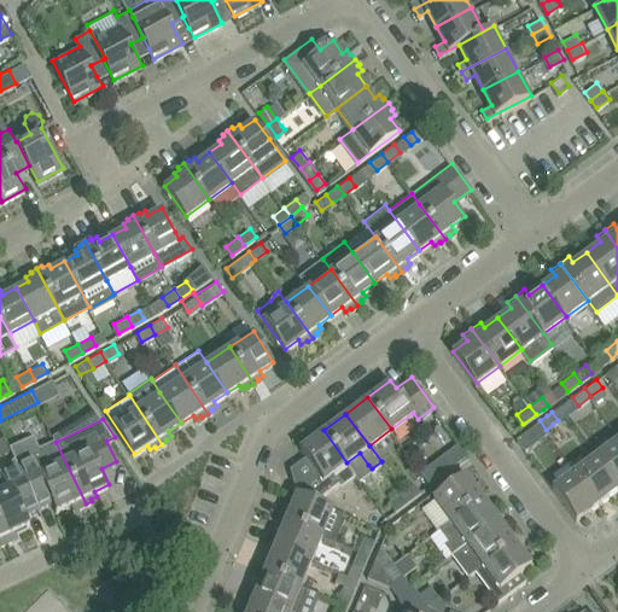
[(540,420),(517,437),(525,449),(548,432),(546,430),(540,420)]
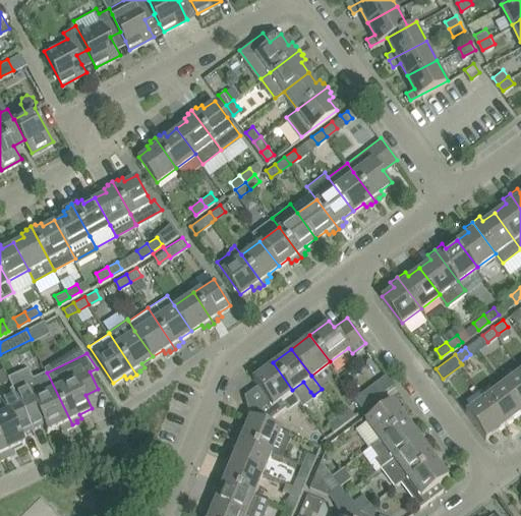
[(253,377),(257,384),(245,393),(250,414),(265,420),(285,405),(280,398),(292,390),(273,362),(253,377)]
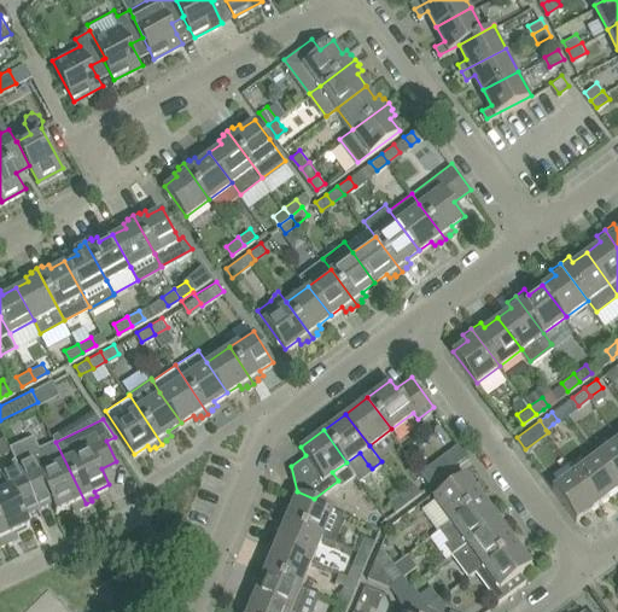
[(617,479),(617,437),(598,453),(617,479)]
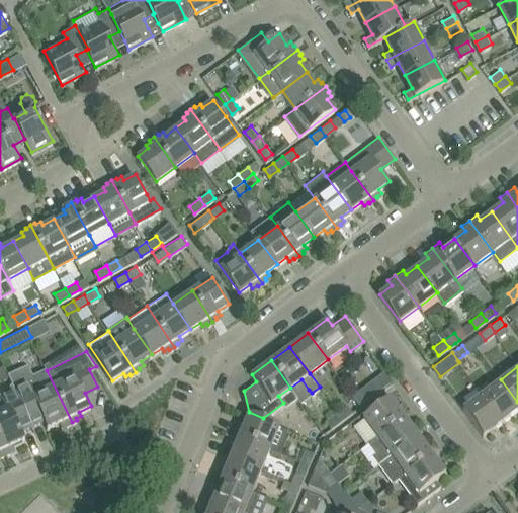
[(67,424),(72,422),(47,370),(34,376),(36,381),(29,385),(26,379),(14,386),(18,395),(29,419),(32,424),(44,419),(48,427),(60,421),(62,425),(66,423),(67,424)]
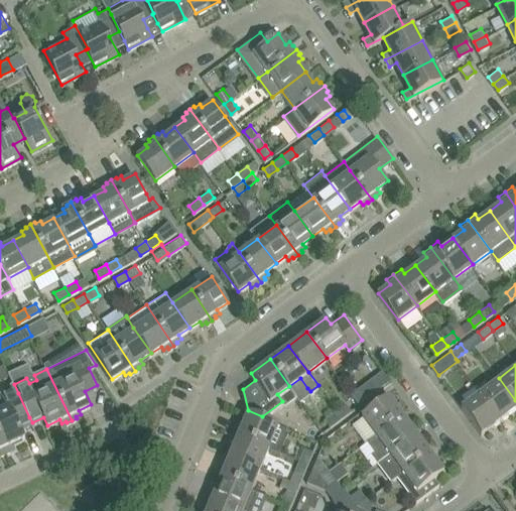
[(383,369),(372,377),(379,387),(390,379),(383,369)]
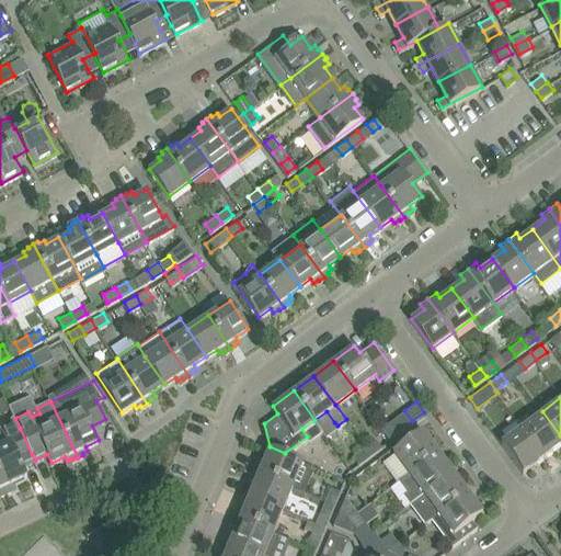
[(0,478),(7,491),(11,489),(11,487),(16,485),(14,480),(27,474),(23,465),(35,460),(32,454),(20,428),(15,418),(12,411),(0,422),(0,478)]
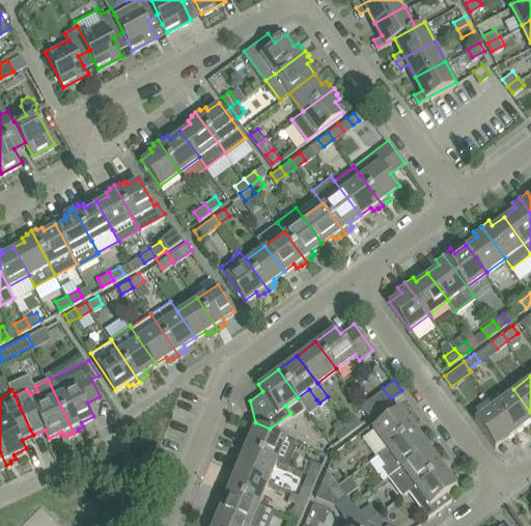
[(530,418),(530,412),(513,389),(495,403),(515,431),(530,418)]
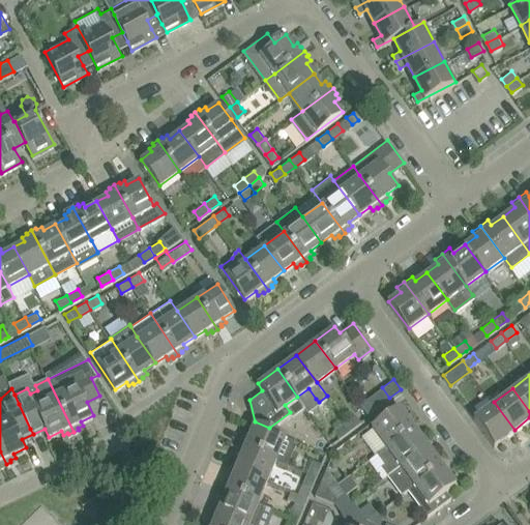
[(514,430),(494,402),(474,417),(495,444),(514,430)]
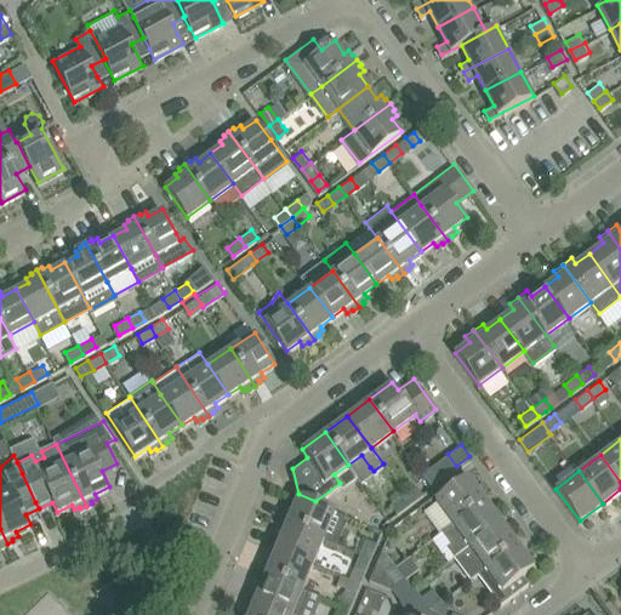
[(453,522),(484,499),(467,476),(436,499),(453,522)]
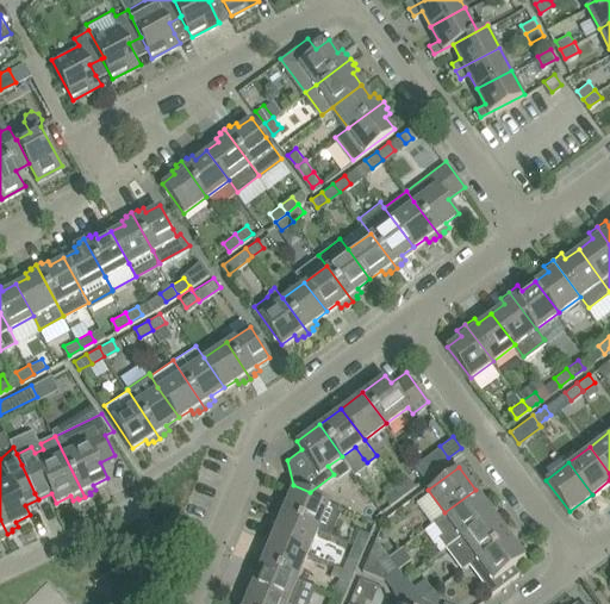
[(398,485),(404,493),(415,485),(409,477),(398,485)]
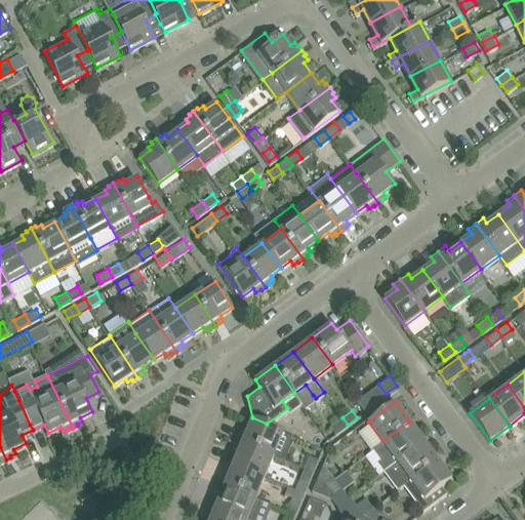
[(283,430),(267,424),(252,417),(246,432),(241,429),(238,437),(274,452),(283,430)]
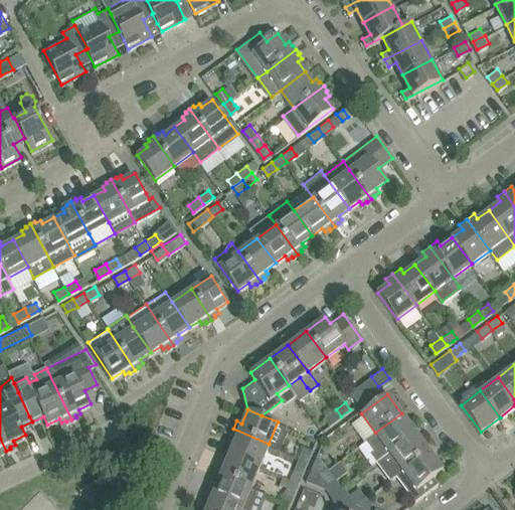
[(341,416),(336,409),(324,417),(330,425),(341,416)]
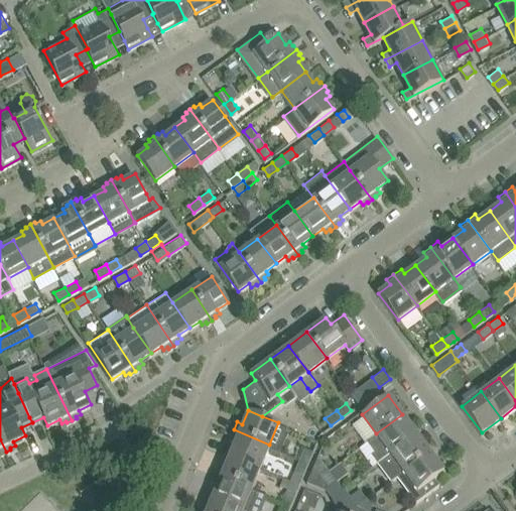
[(374,451),(372,453),(378,461),(390,452),(416,432),(402,414),(376,433),(367,440),(374,451)]
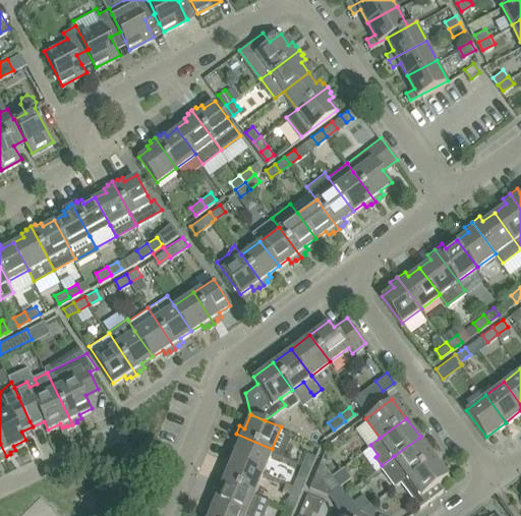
[(237,445),(232,458),(263,470),(272,449),(236,434),(232,443),(237,445)]
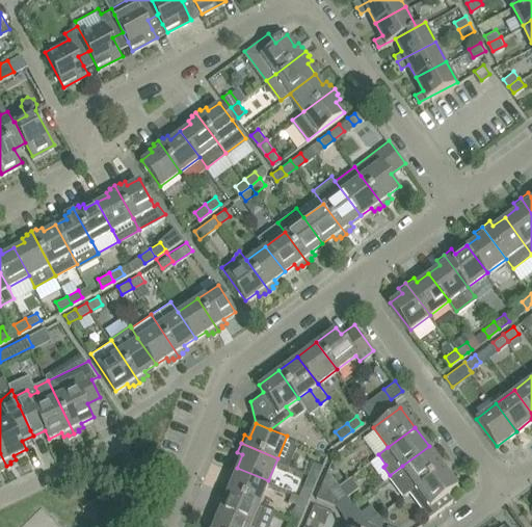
[(443,465),(429,446),(402,466),(390,475),(389,476),(402,495),(409,491),(416,485),(443,465)]
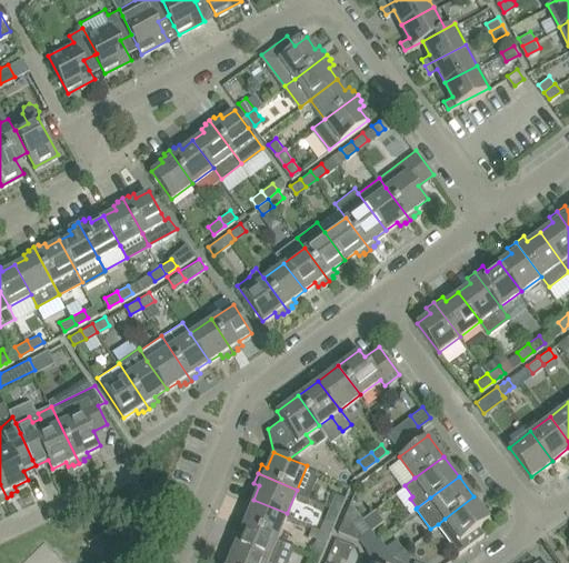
[(331,505),(340,509),(346,494),(337,491),(331,505)]
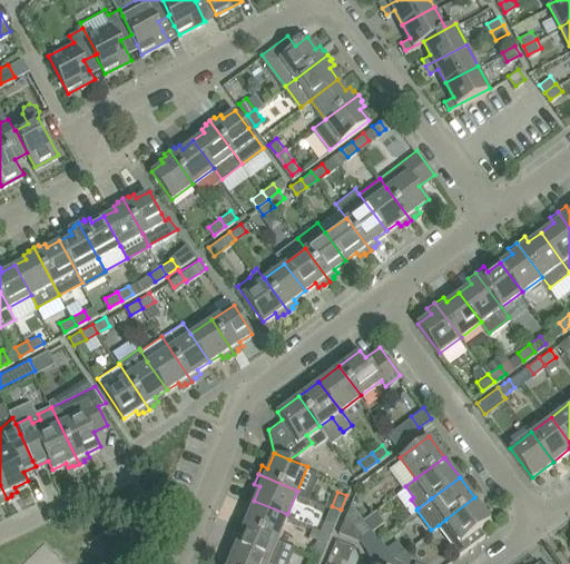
[(480,526),(490,518),(474,497),(445,520),(460,540),(453,544),(460,553),(485,534),(480,526)]
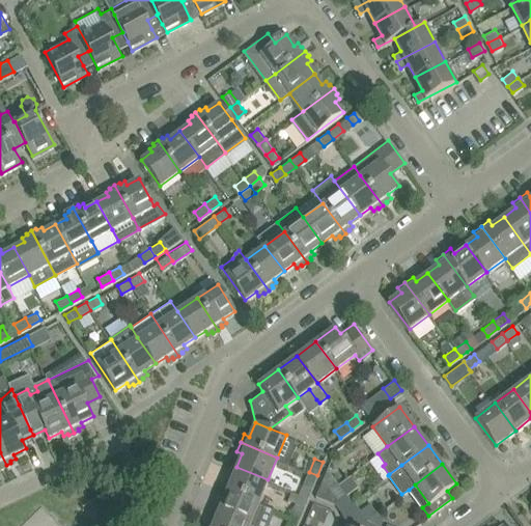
[(259,501),(268,479),(236,467),(231,480),(225,478),(222,487),(259,501)]
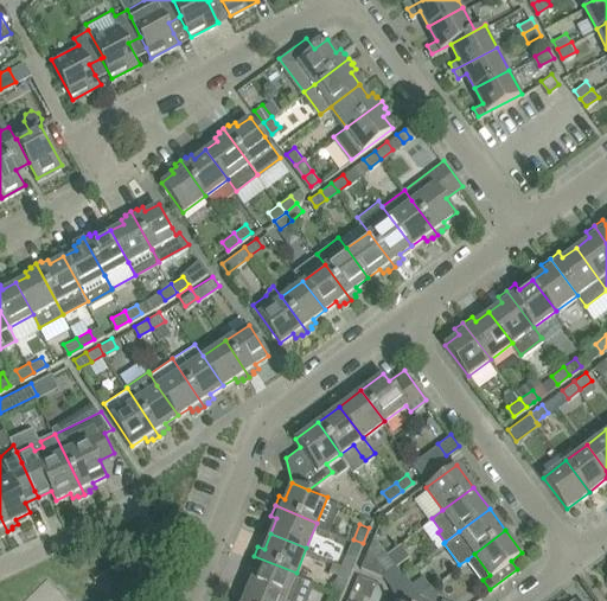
[(382,573),(387,569),(378,557),(387,551),(374,534),(360,564),(382,573)]
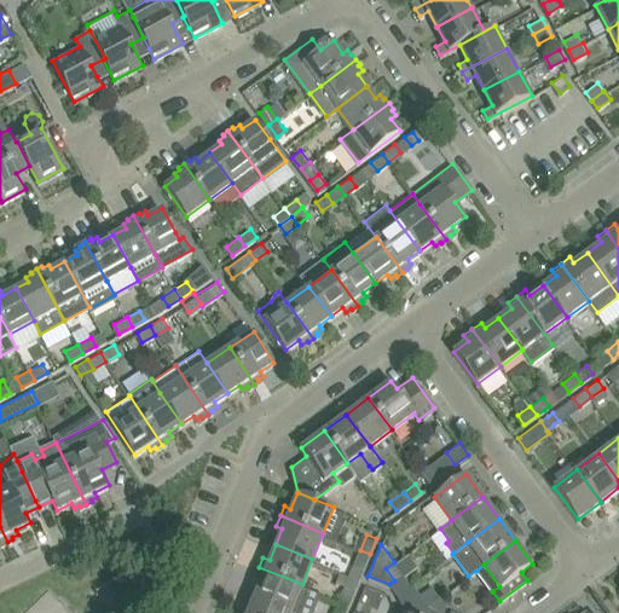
[(364,567),(370,554),(360,550),(354,564),(364,567)]
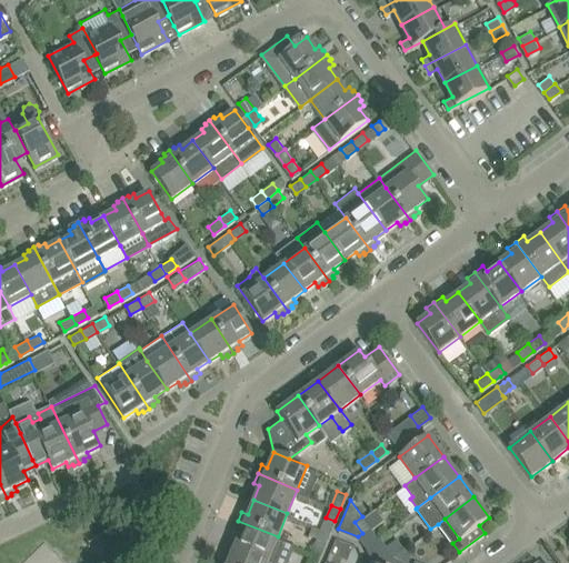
[(362,533),(371,528),(362,516),(355,522),(362,533)]
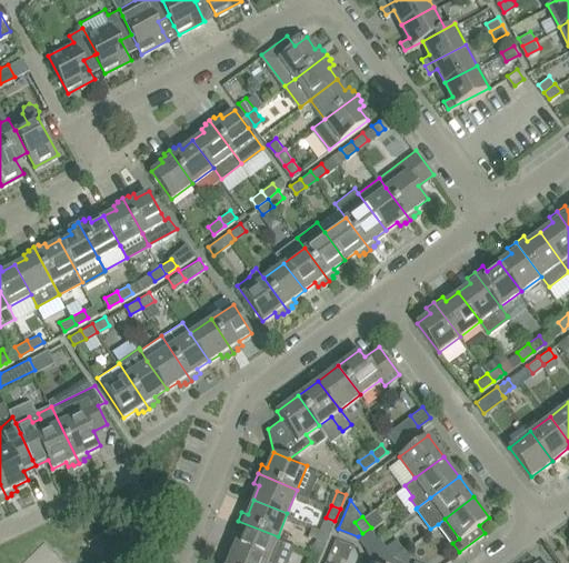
[(238,521),(235,530),(240,532),(235,546),(270,561),(280,538),(278,536),(238,521)]
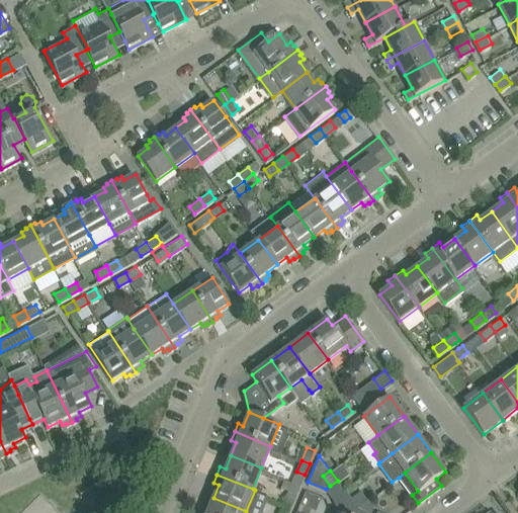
[(22,512),(53,512),(59,507),(41,491),(21,512),(22,512)]
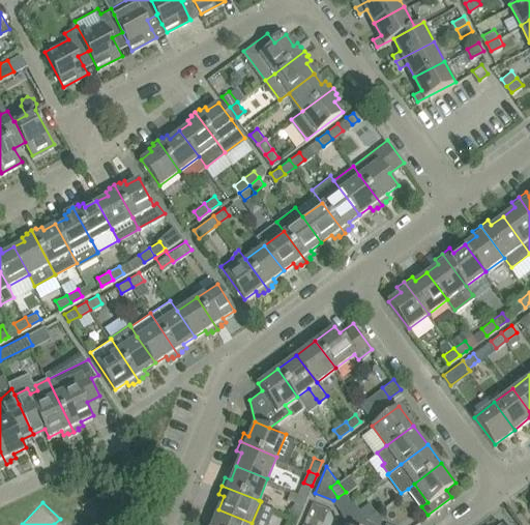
[(290,514),(298,517),(303,505),(295,502),(290,514)]
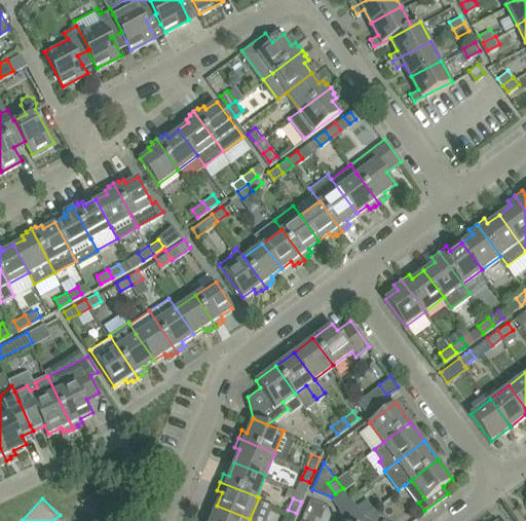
[(205,517),(202,520),(254,520),(250,519),(217,506),(211,519),(205,517)]
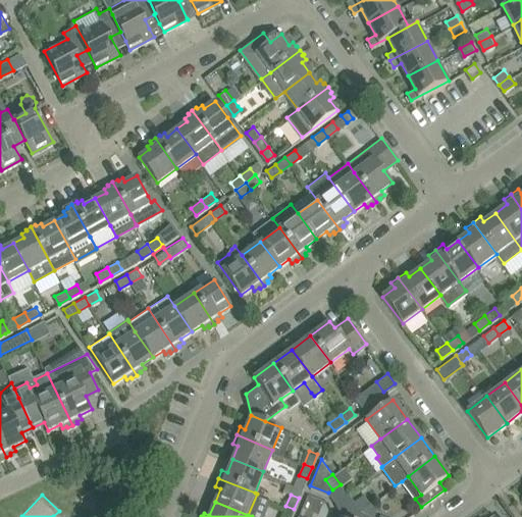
[(291,516),(294,509),(285,506),(280,516),(291,516)]
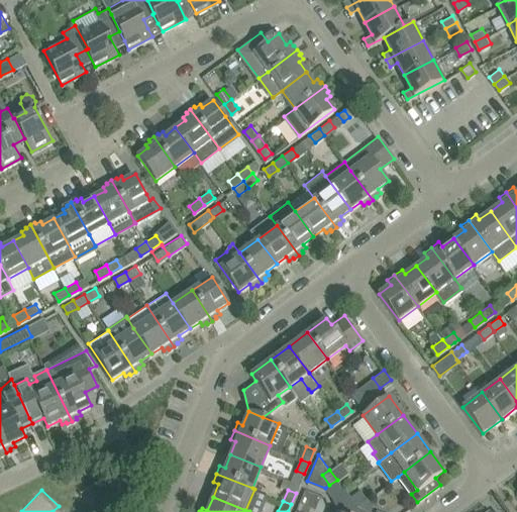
[(343,509),(349,511),(355,511),(358,506),(346,501),(343,509)]
